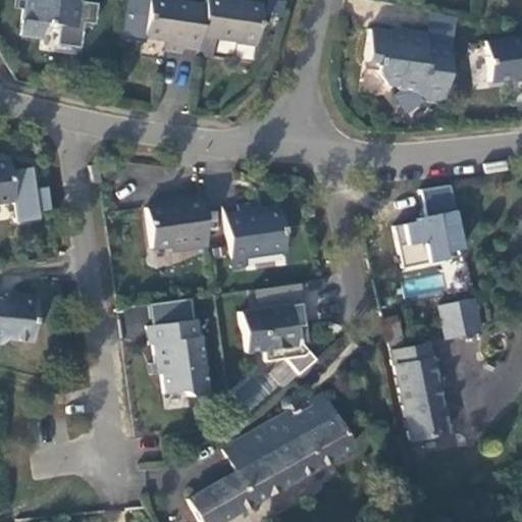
[(21,0),(17,36),(40,39),(42,23),(57,25),(54,45),(77,48),(82,23),(92,24),(95,4),(79,2),(79,0),(21,0)]
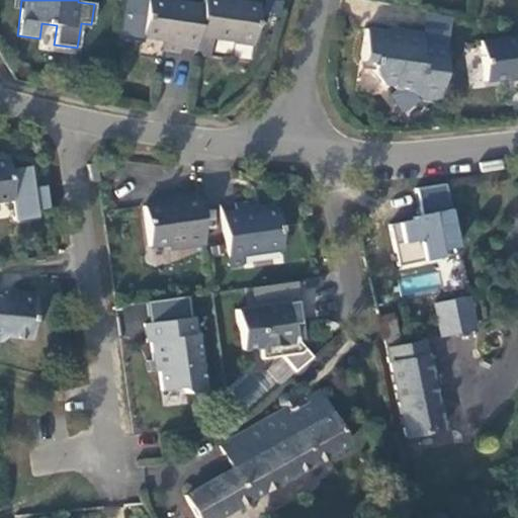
[(180,47),(195,49),(197,33),(201,6),(158,0),(146,0),(141,35),(164,39),(162,50),(179,52),(180,47)]
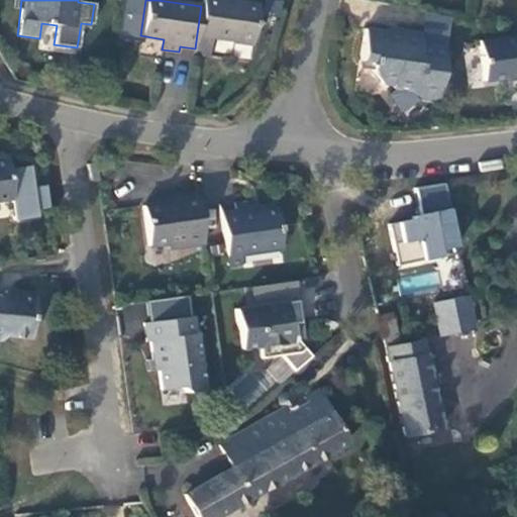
[(197,33),(212,36),(232,39),(232,41),(251,44),(257,5),(235,2),(235,0),(201,0),(201,6),(197,33)]
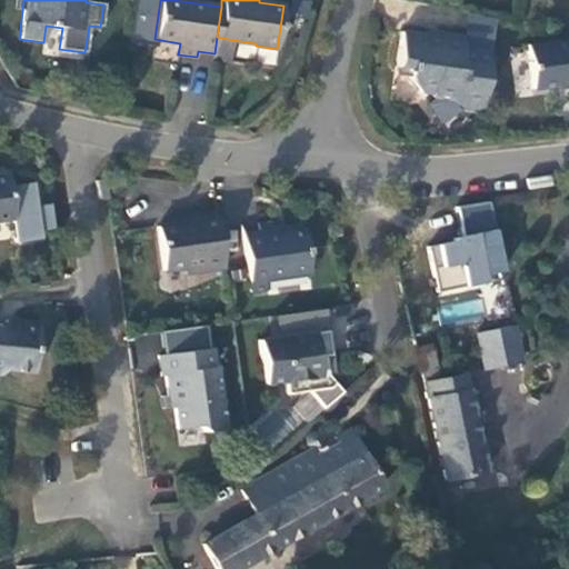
[(467,13),(462,38),(461,49),(490,55),(496,19),(467,13)]
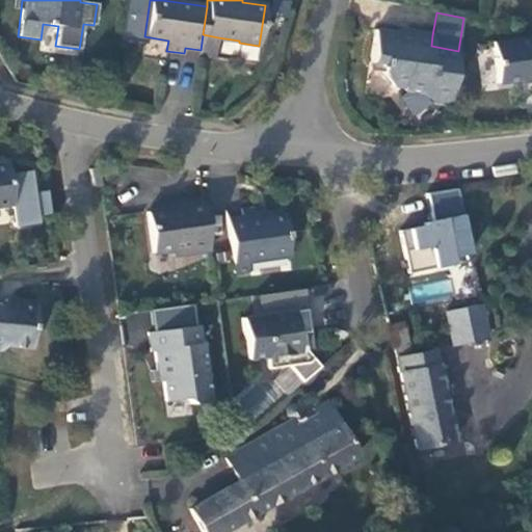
[(392,85),(403,86),(403,89),(404,89),(404,92),(398,97),(411,115),(430,102),(450,106),(458,51),(431,46),(432,35),(398,29),(397,32),(374,29),(369,61),(382,64),(381,72),(392,85)]
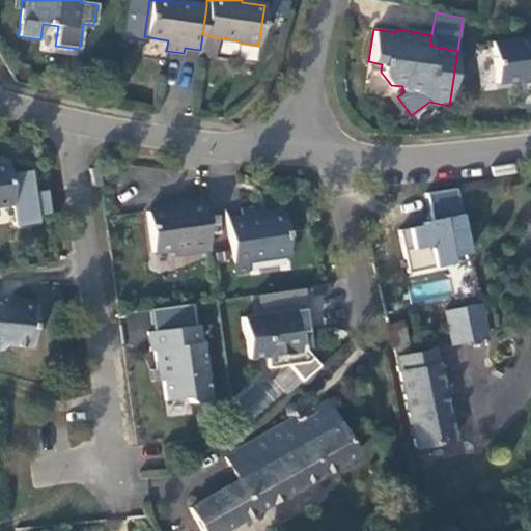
[(199,55),(215,57),(218,37),(202,34),(200,50),(199,55)]
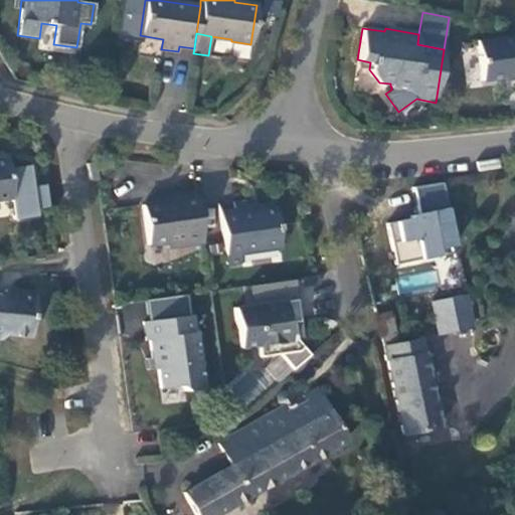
[(514,36),(476,41),(480,81),(514,77),(514,36)]
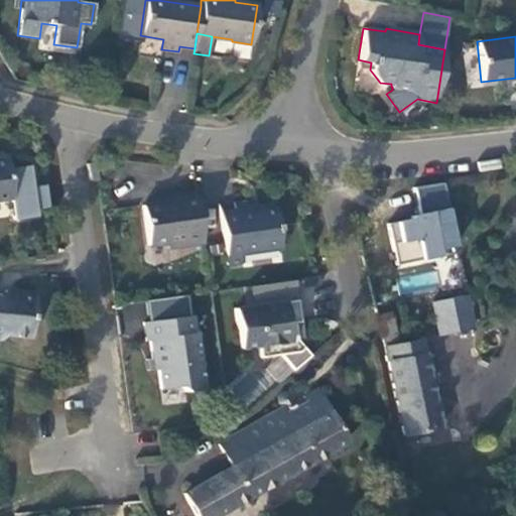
[(0,200),(11,199),(15,219),(37,216),(36,209),(47,207),(44,185),(32,187),(29,165),(7,168),(6,158),(0,158),(0,200)]
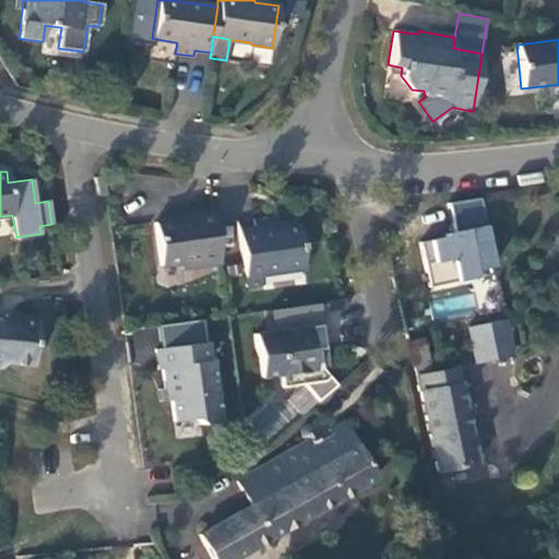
[(107,175),(94,178),(97,197),(105,194),(110,193),(107,175)]
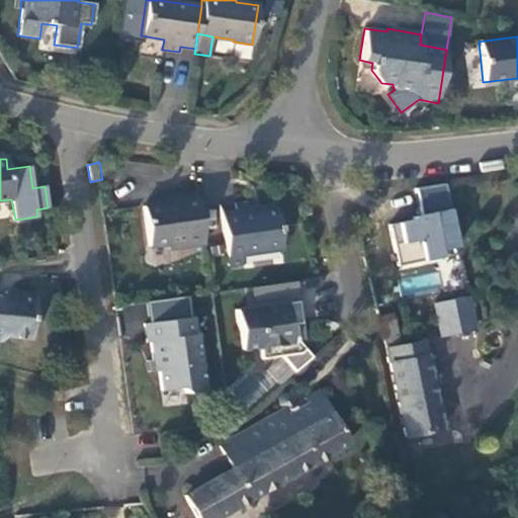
[(203,244),(197,192),(180,194),(181,199),(155,203),(142,204),(148,247),(181,242),(182,247),(203,244)]
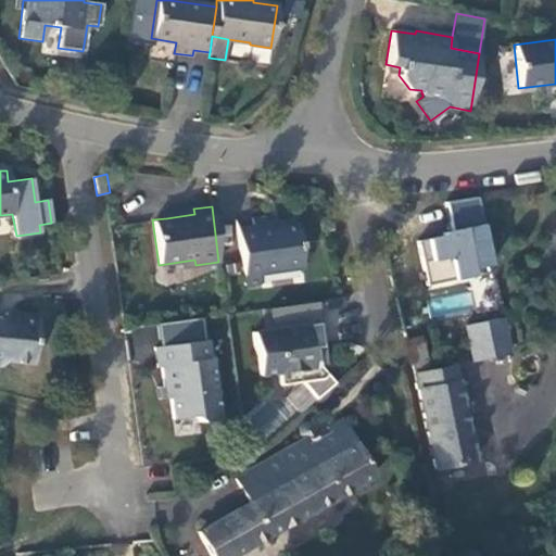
[(451,207),(427,212),(429,226),(453,222),(451,207)]
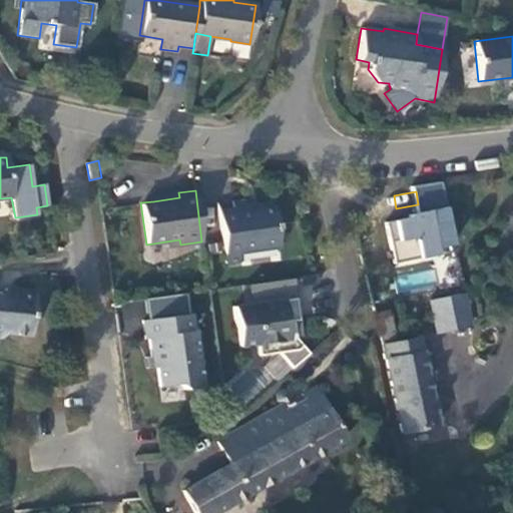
[(179,197),(178,192),(152,196),(153,201),(179,197)]
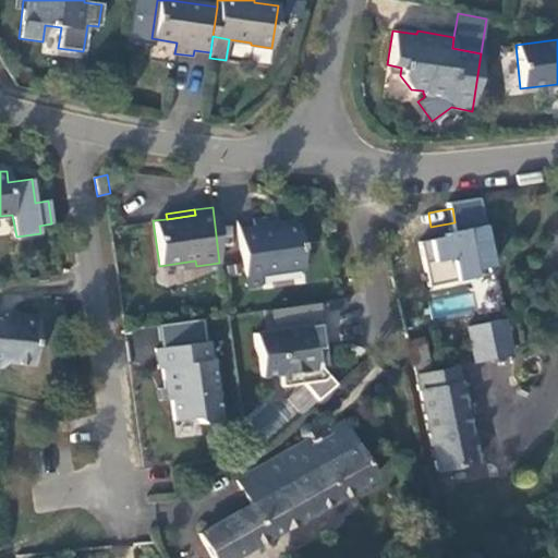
[(259,273),(302,267),(296,223),(273,227),(270,214),(252,217),(253,226),(237,228),(245,286),(262,283),(259,273)]
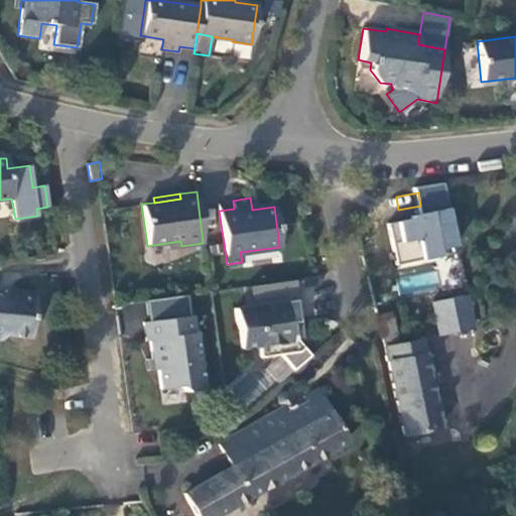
[(398,274),(399,290),(438,289),(437,273),(398,274)]
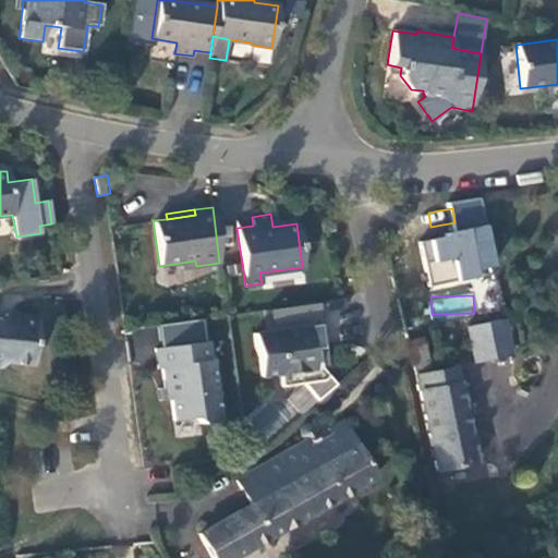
[(288,329),(320,325),(317,303),(284,307),(288,329)]
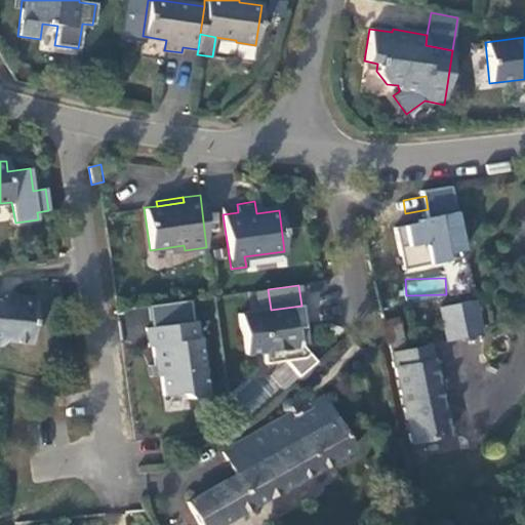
[(30,344),(34,298),(3,295),(3,299),(0,299),(0,346),(1,346),(6,341),(30,344)]
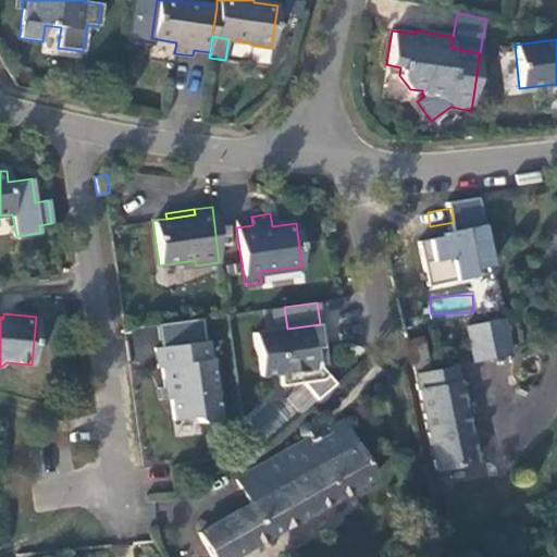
[(466,326),(474,362),(510,355),(503,319),(466,326)]
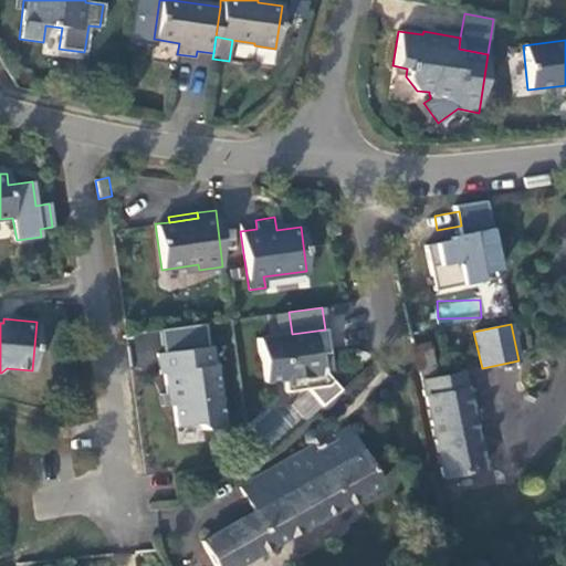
[(321,406),(339,390),(325,373),(322,354),(328,354),(325,329),(292,334),(257,338),(262,381),(283,379),(284,392),(306,389),(321,406)]
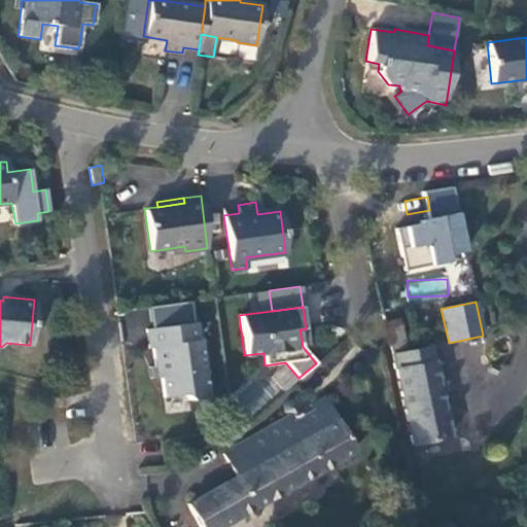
[(207,396),(197,322),(146,329),(148,348),(152,347),(156,378),(161,377),(164,396),(182,393),(188,399),(207,396)]
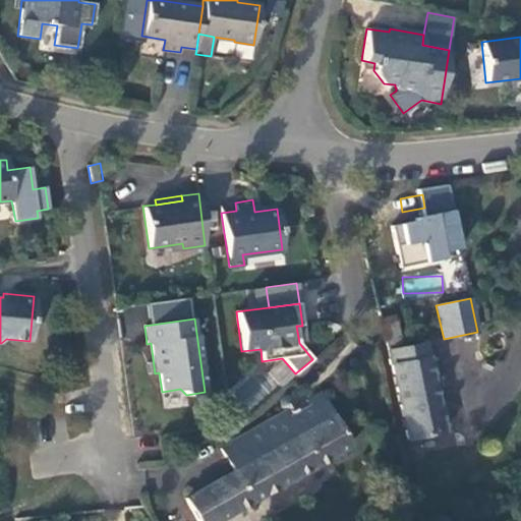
[(391,364),(406,440),(445,431),(425,342),(402,348),(395,321),(381,324),(385,341),(391,364)]
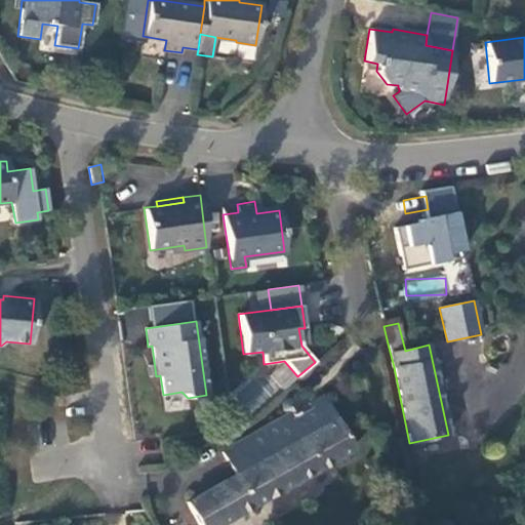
[(220,524),(354,449),(323,395),(308,403),(311,408),(304,413),(299,407),(299,404),(297,401),(294,399),(291,398),(287,400),(283,404),(283,409),(284,411),(286,414),(221,452),(235,474),(186,502),(198,524),(220,524)]
